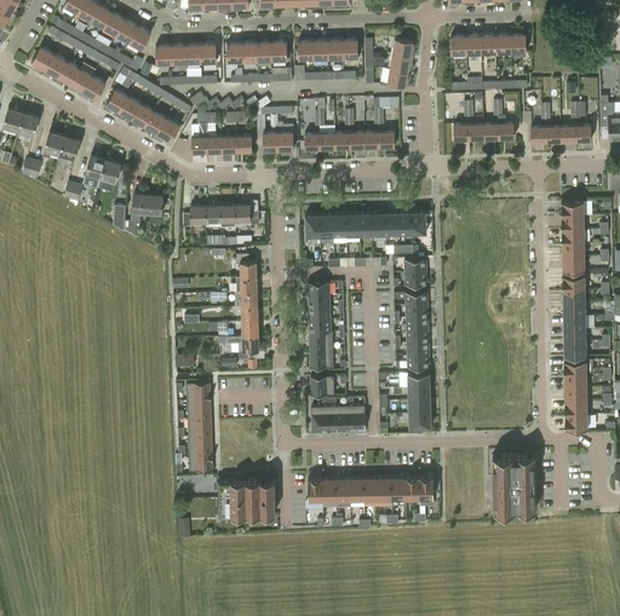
[(0,0),(0,7),(12,15),(18,3),(13,0),(0,0)]
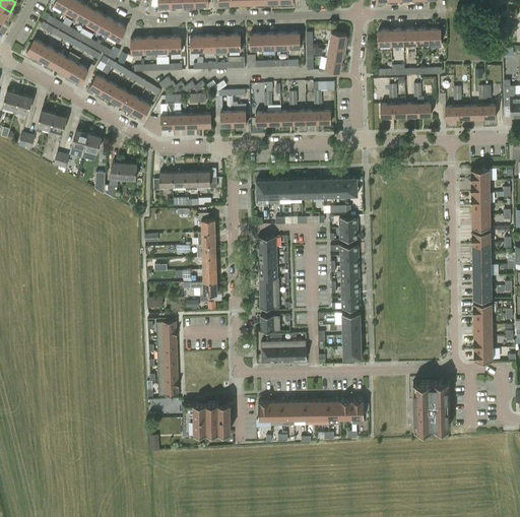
[(56,0),(53,6),(64,12),(70,0),(56,0)]
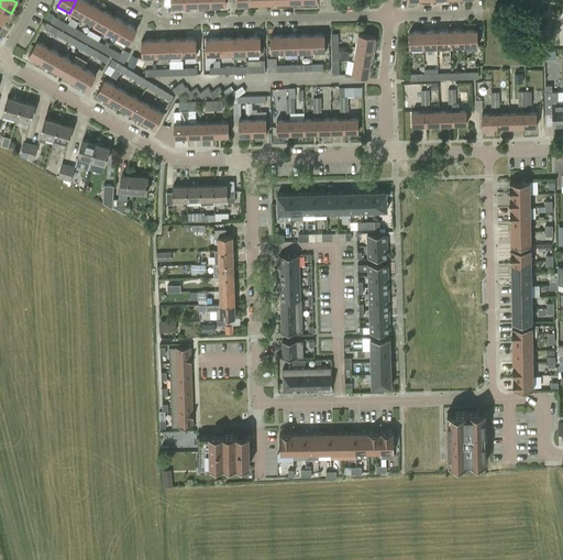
[(88,6),(78,0),(76,0),(69,13),(80,20),(88,6)]
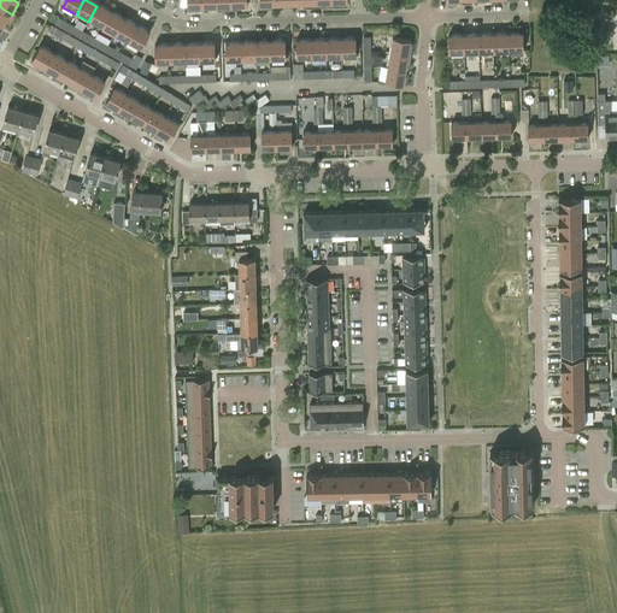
[(200,0),(187,0),(187,11),(201,10),(200,0)]
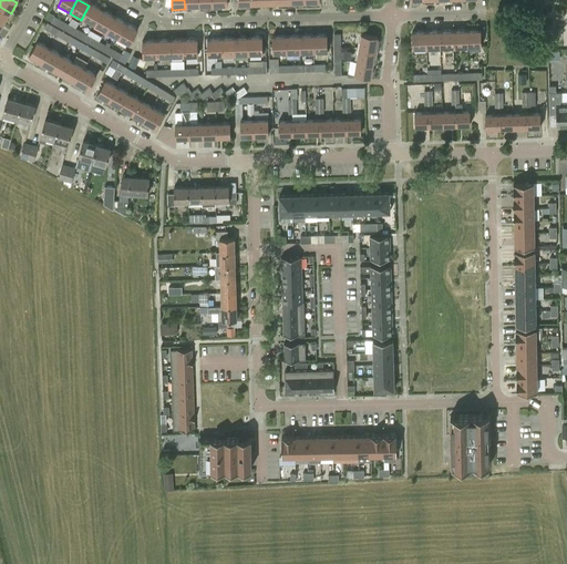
[(198,0),(184,0),(185,9),(199,9),(198,0)]
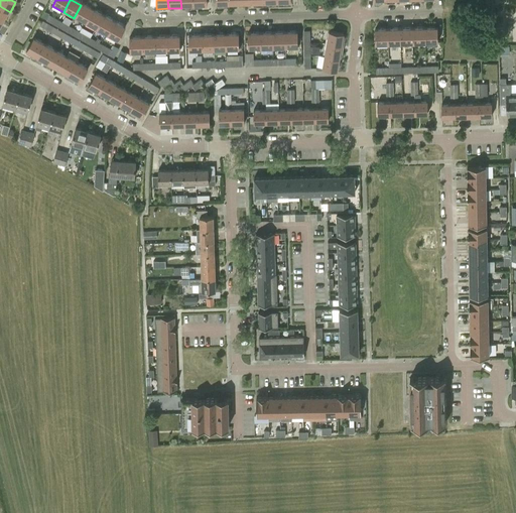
[(92,11),(81,5),(74,18),(85,24),(92,11)]
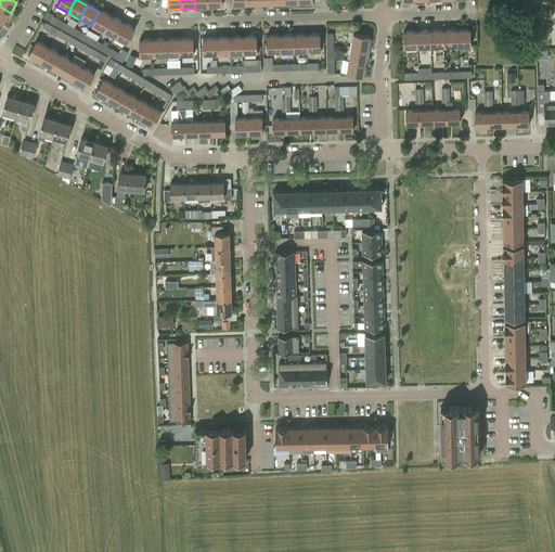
[(0,24),(3,26),(11,13),(0,7),(0,24)]
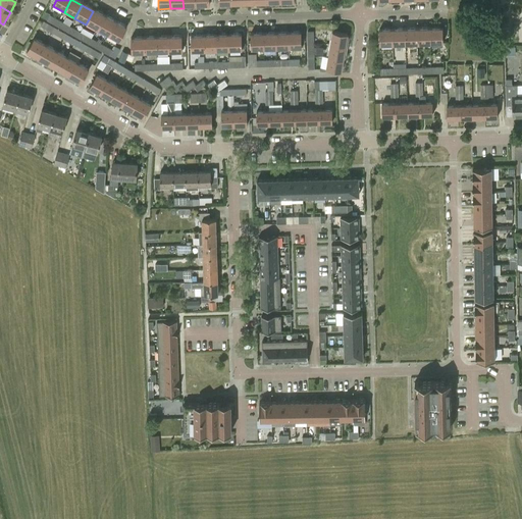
[(97,31),(104,17),(93,11),(86,24),(97,31)]
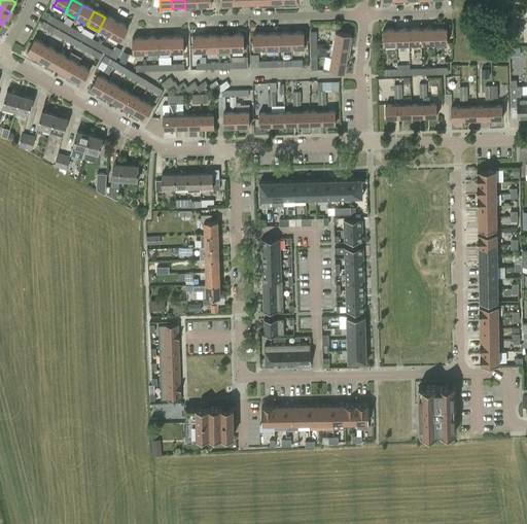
[(98,31),(108,37),(115,24),(105,18),(98,31)]
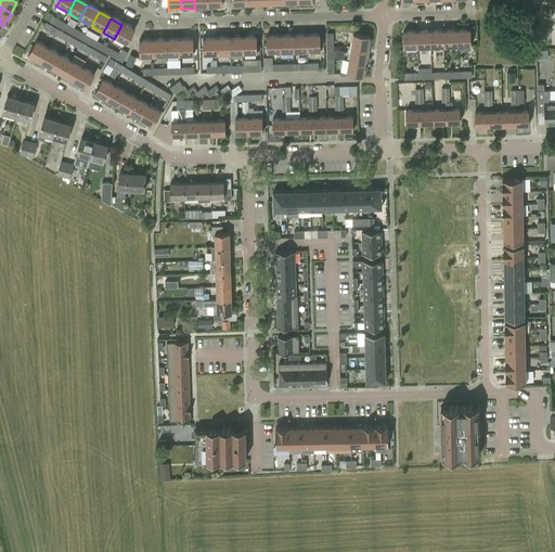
[(50,25),(59,30),(62,24),(53,20),(50,25)]
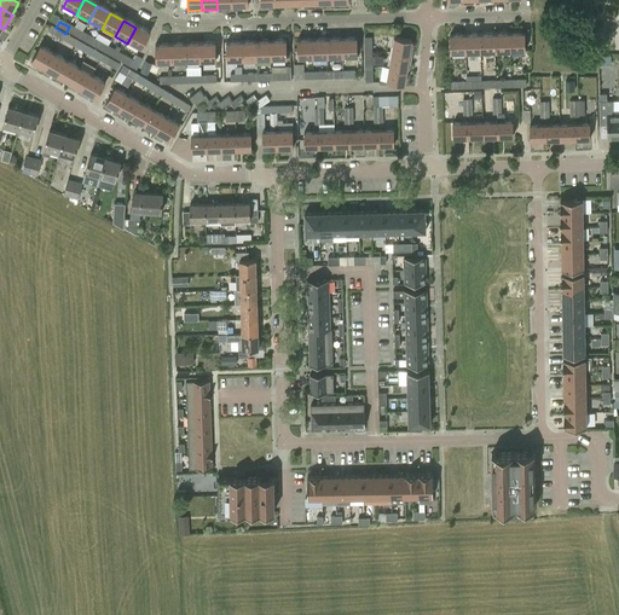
[(65,34),(79,41),(82,34),(69,27),(65,34)]
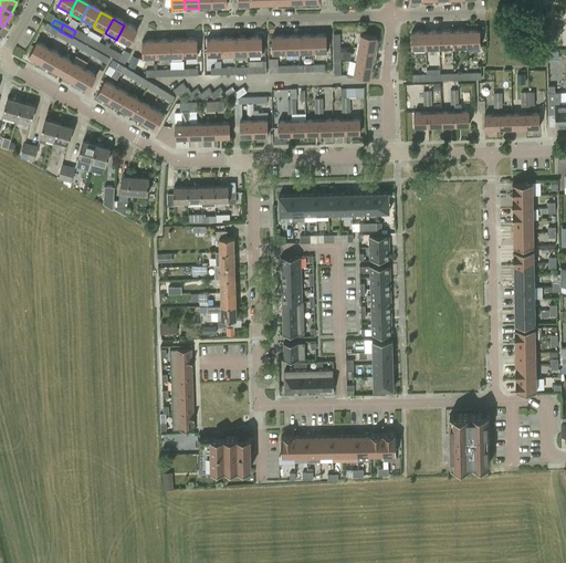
[(44,31),(55,38),(59,32),(48,25),(44,31)]
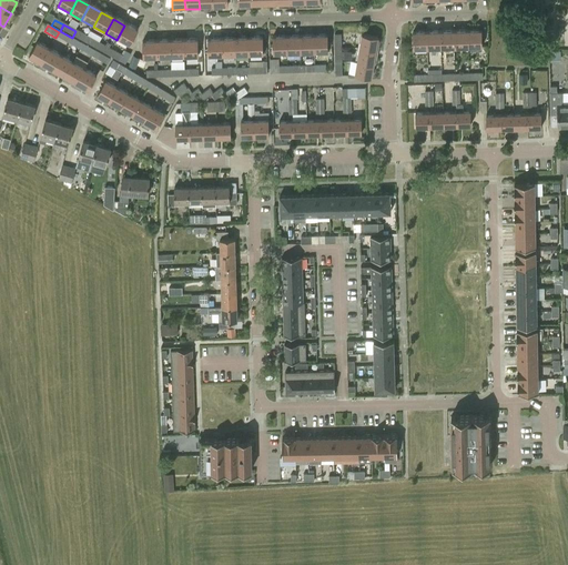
[(138,32),(124,26),(117,40),(130,47),(138,32)]
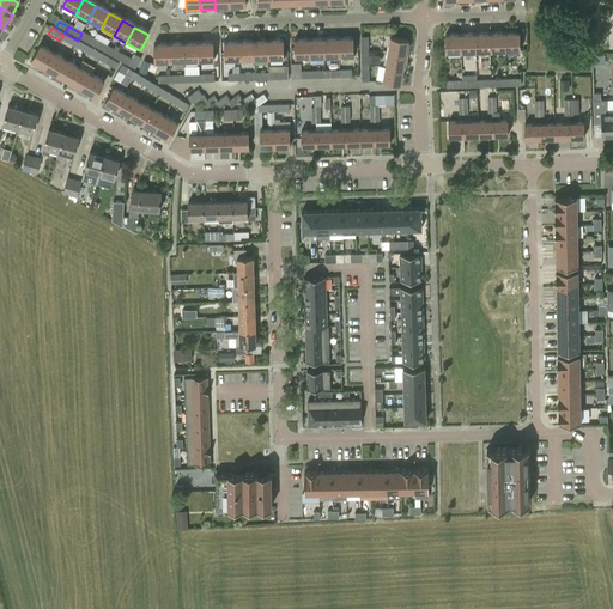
[(78,41),(90,48),(93,41),(82,34),(78,41)]
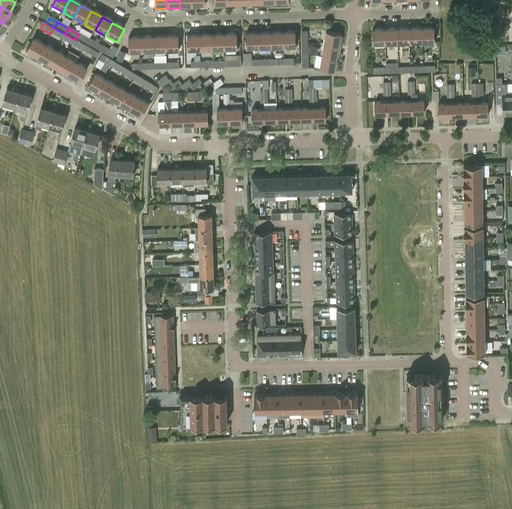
[(64,35),(53,29),(50,34),(61,40),(64,35)]
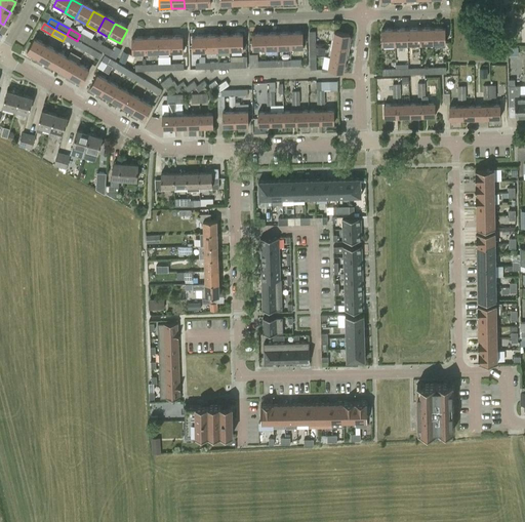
[(408,47),(419,46),(419,31),(408,32),(408,47)]
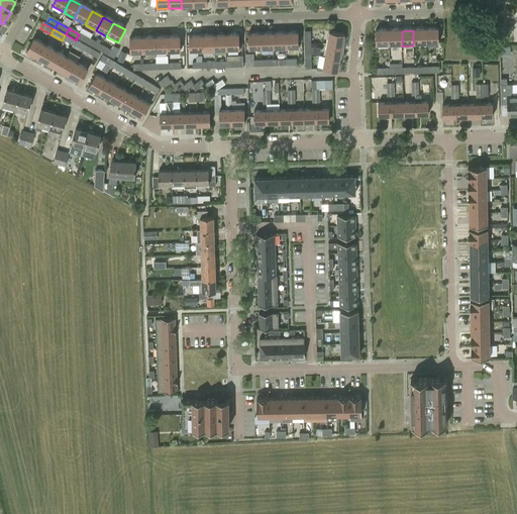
[(425,30),(413,30),(413,45),(425,45),(425,30)]
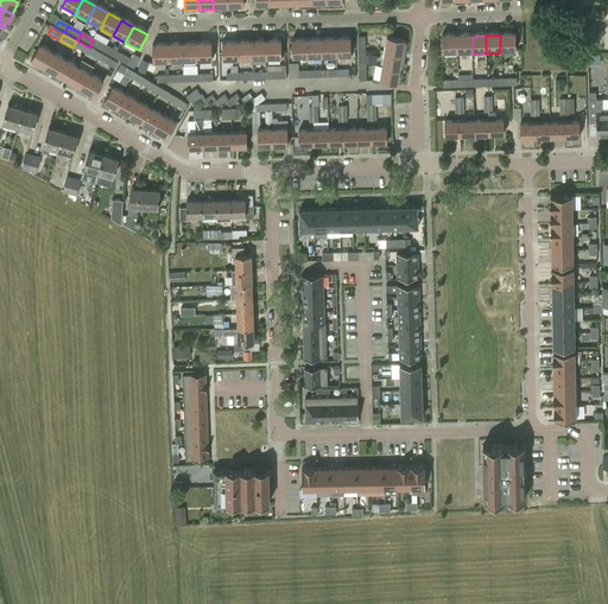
[(515,36),(500,36),(500,53),(515,52),(515,36)]
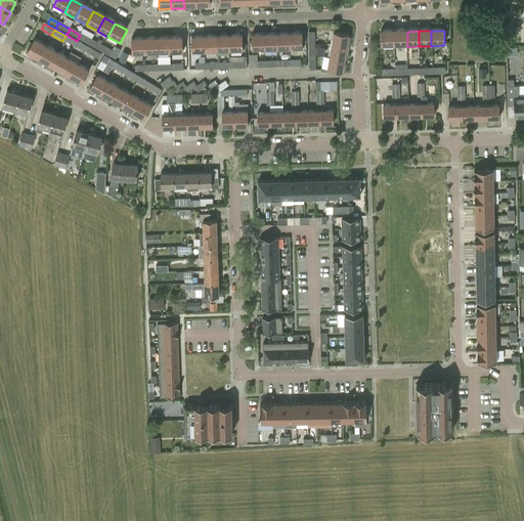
[(393,32),(381,32),(382,47),(394,47),(393,32)]
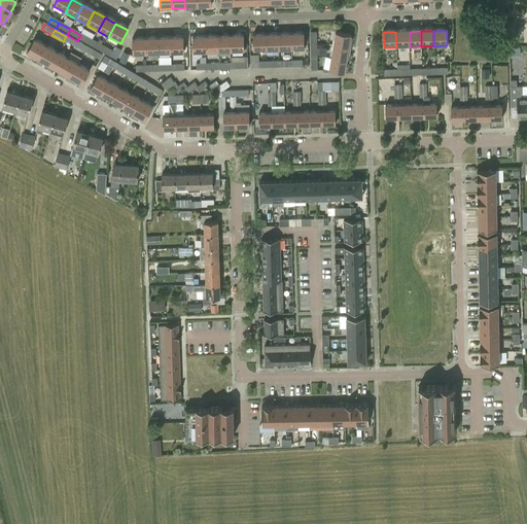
[(410,32),(395,32),(396,47),(410,47),(410,32)]
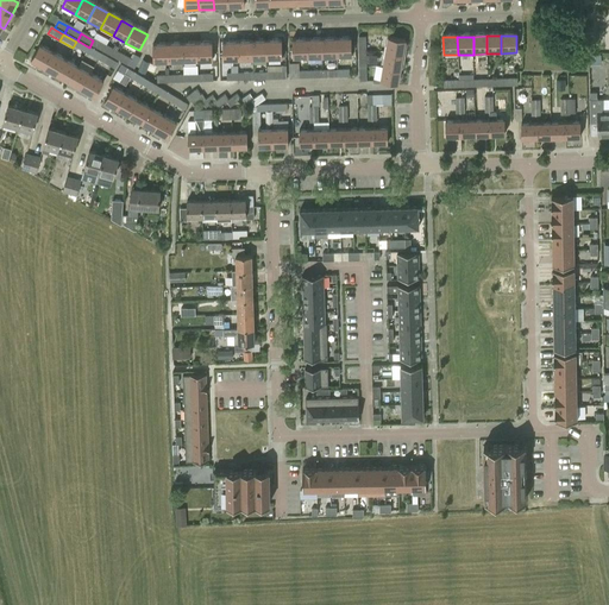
[(389,39),(387,54),(403,57),(406,43),(389,39)]
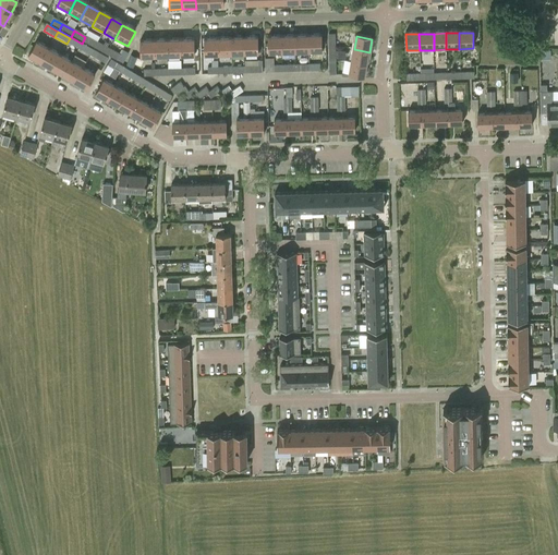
[(85,37),(82,44),(94,50),(97,44),(85,37)]
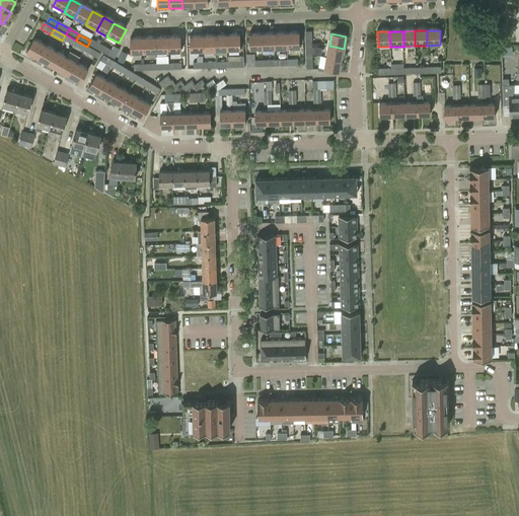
[(299,34),(286,35),(287,50),(300,50),(299,34)]
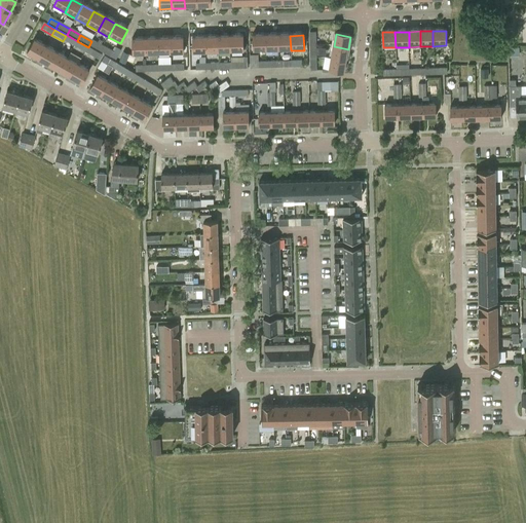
[(63,41),(74,47),(77,42),(66,36),(63,41)]
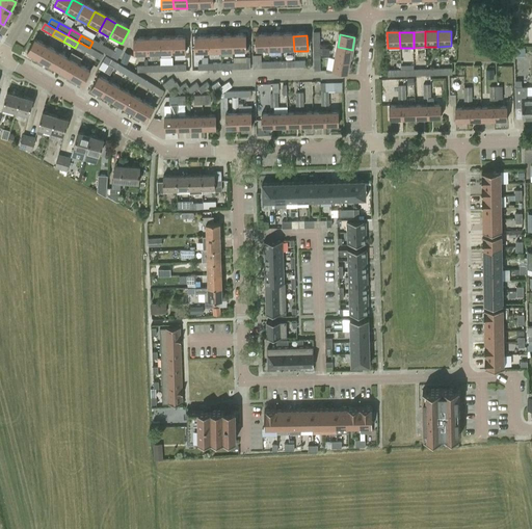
[(268,52),(268,36),(256,37),(256,53),(268,52)]
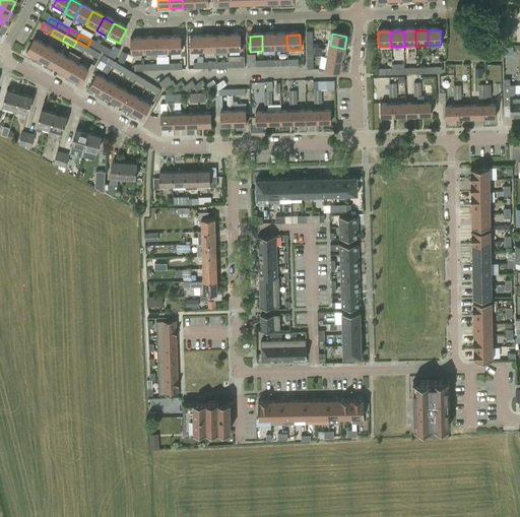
[(274,36),(262,36),(262,51),(275,51),(274,36)]
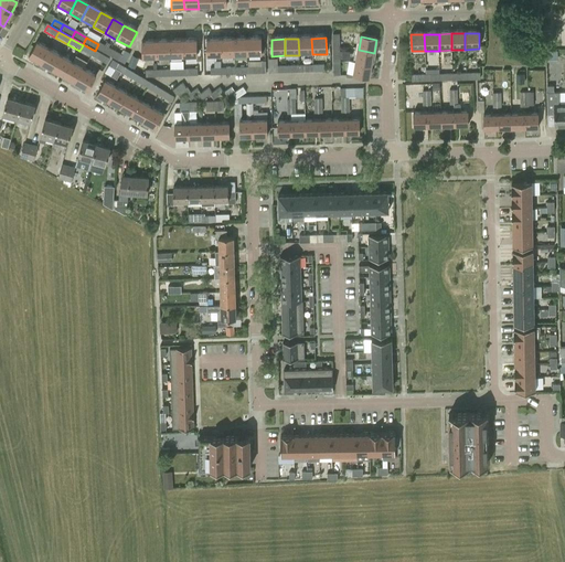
[(312,54),(311,39),(298,39),(299,55),(312,54)]
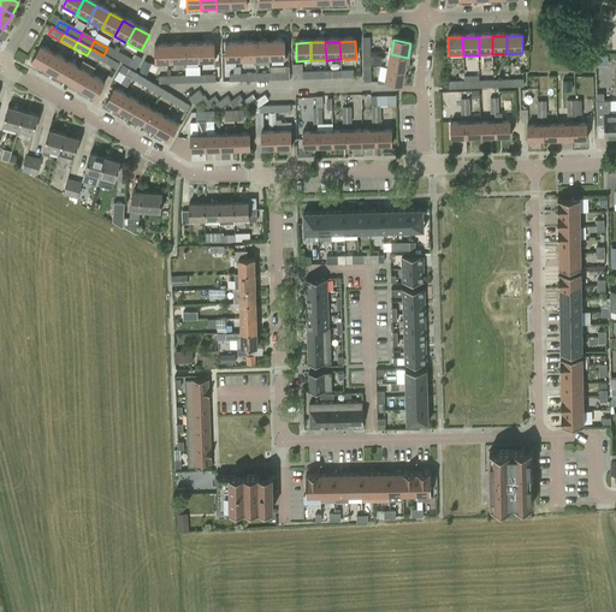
[(285,43),(270,45),(270,63),(286,61),(285,43)]
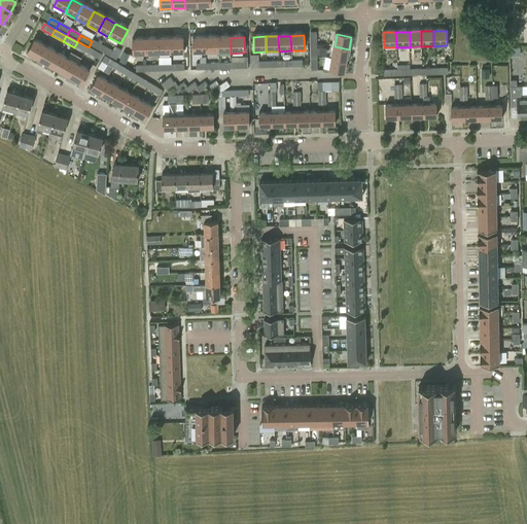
[(194,55),(206,54),(205,38),(194,39),(194,55)]
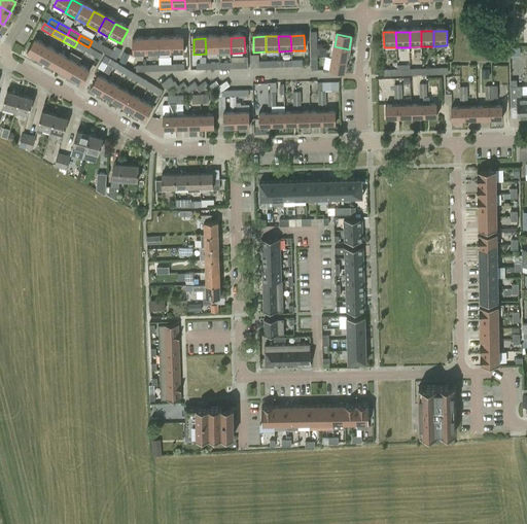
[(217,38),(205,38),(206,54),(218,54),(217,38)]
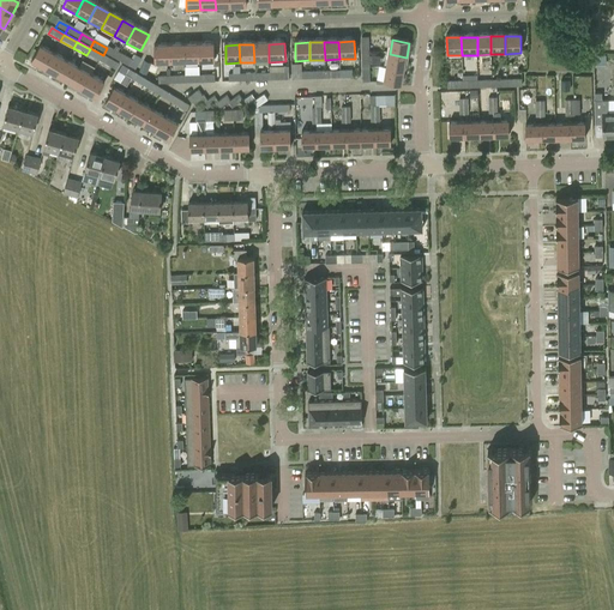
[(253,44),(254,62),(269,62),(269,44),(253,44)]
